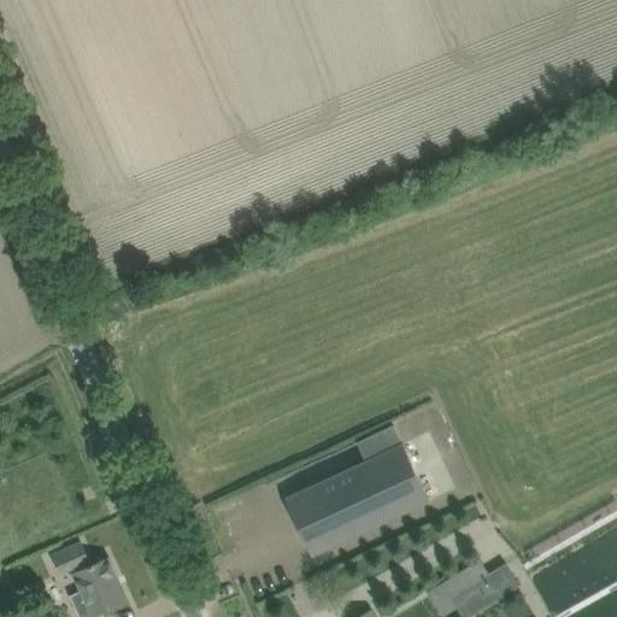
[(312,556),(429,500),(394,424),(357,442),(365,462),(286,499),(312,556)]
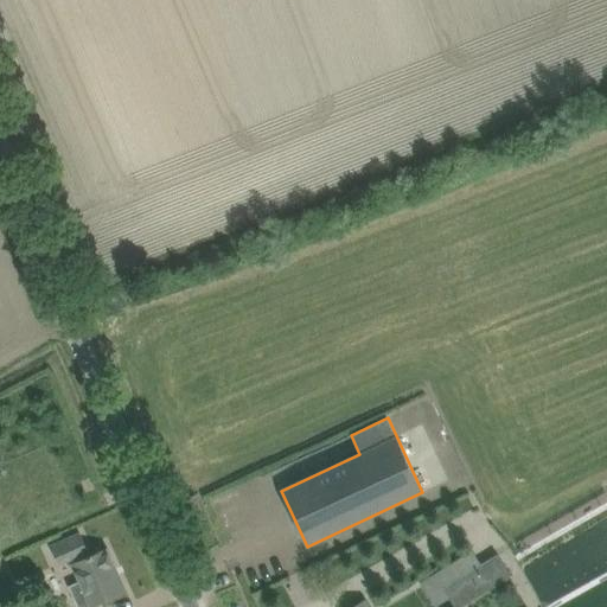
[(90,478),(81,483),(87,496),(96,492),(90,478)]
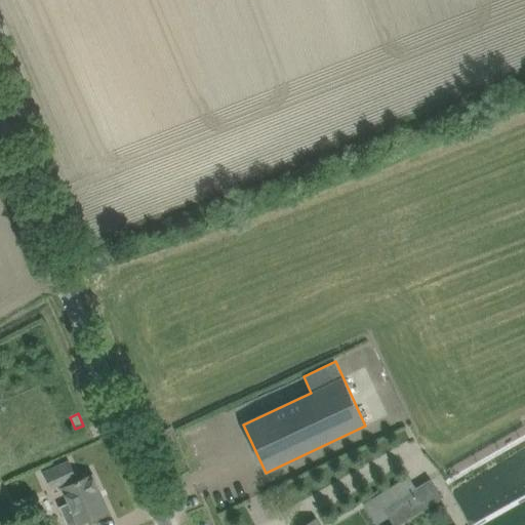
[(77,482),(75,478),(76,477),(69,461),(44,473),(51,488),(63,484),(64,487),(63,488),(69,503),(59,508),(67,522),(76,518),(79,524),(80,524),(110,512),(92,475),(77,482)]
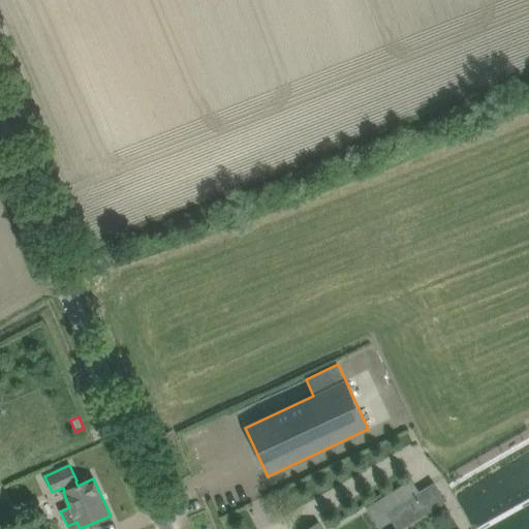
[(433,483),(385,512),(396,528),(403,528),(445,502),(433,483)]
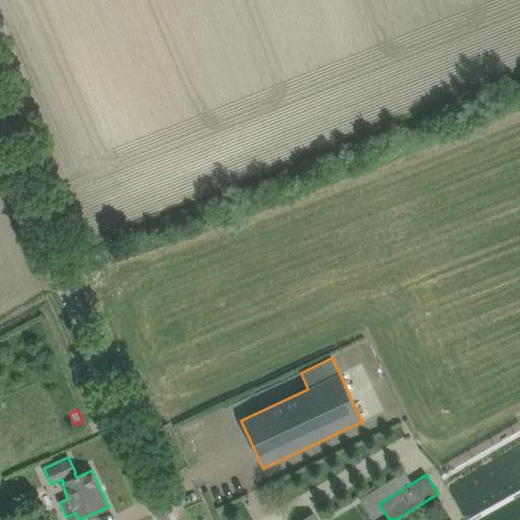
[(461,519),(470,515),(455,491),(408,519),(461,519)]
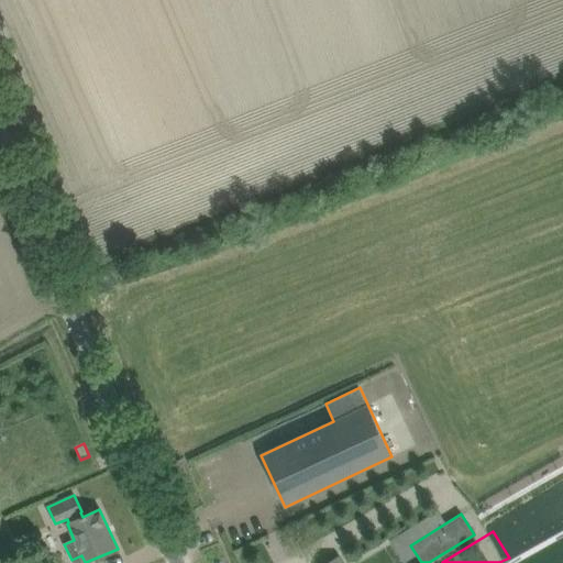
All buildings are outlined.
